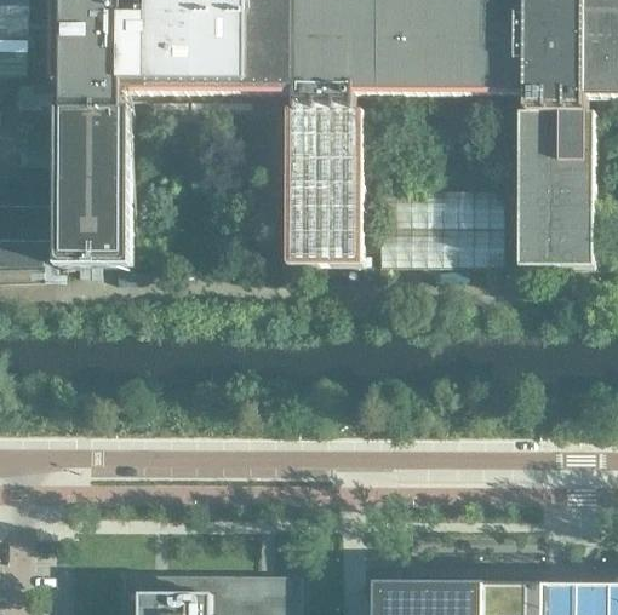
[(58,0),(58,82),(66,82),(66,104),(58,104),(58,125),(57,197),(52,197),(43,197),(43,190),(0,189),(0,263),(43,263),(43,257),(57,257),(57,265),(59,264),(90,265),(96,265),(133,265),(133,257),(133,110),(139,110),(289,111),(289,265),(320,266),(326,266),(364,266),(364,265),(364,251),(365,111),(356,111),(356,96),(527,96),(527,113),(520,113),(520,188),(519,266),(550,266),(558,266),(594,268),(595,113),(588,113),(588,97),(617,96),(617,0),(58,0)]
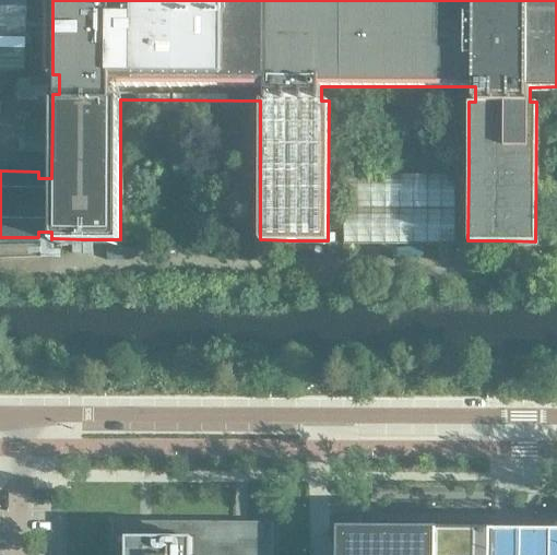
[(52,93),(52,77),(10,77),(10,93),(52,93)]
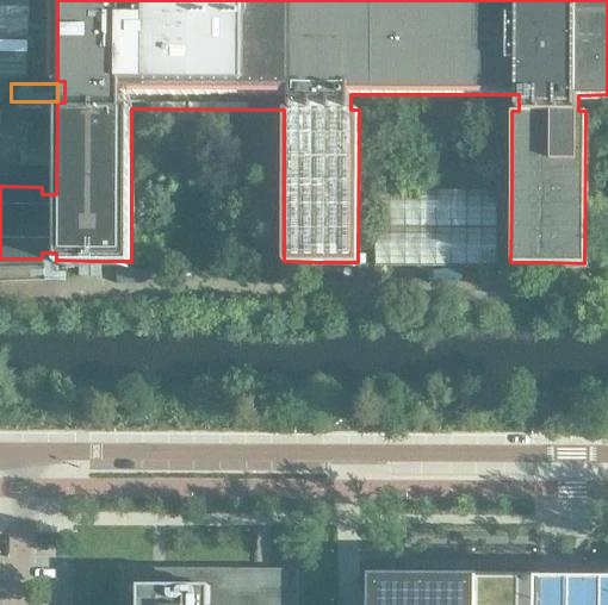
[(496,262),(496,185),(373,185),(373,262),(496,262)]
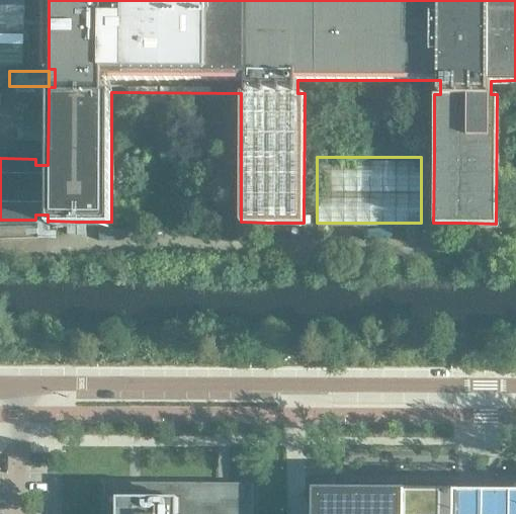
[(250,513),(251,481),(102,480),(102,513),(250,513)]
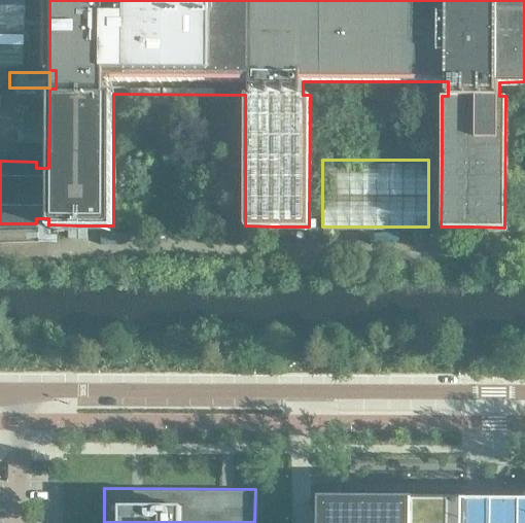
[(524,522),(524,495),(317,494),(316,522),(524,522)]
